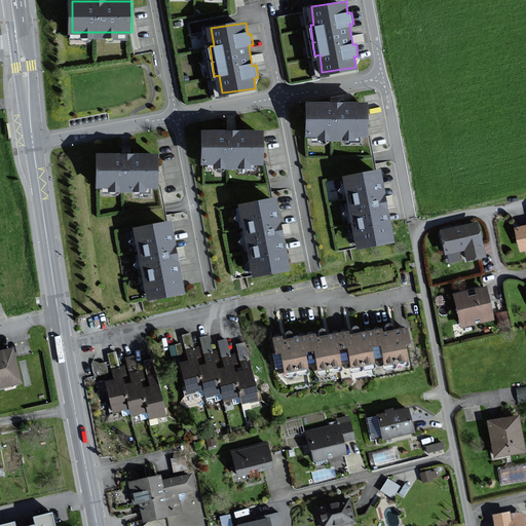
[(369,104),(310,103),(310,133),(368,135),(369,104)]
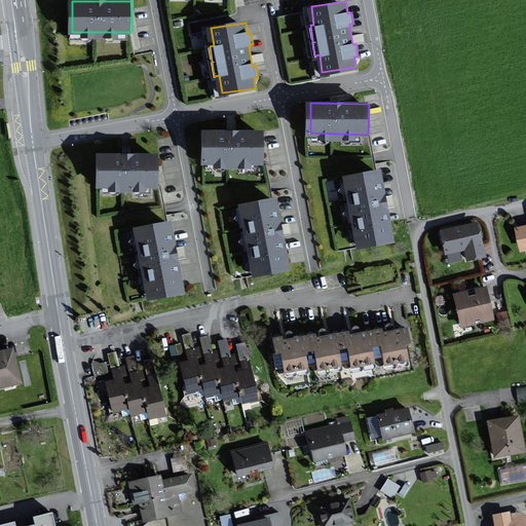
[(264,133),(207,130),(205,160),(263,162),(264,133)]
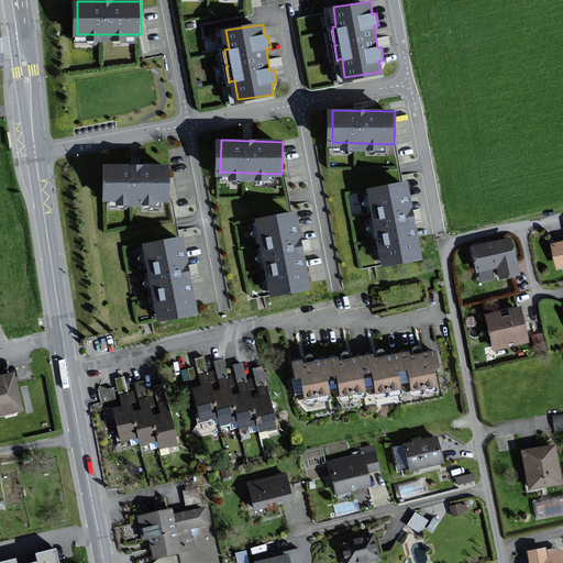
[(169,166),(108,165),(107,197),(168,199),(169,166)]
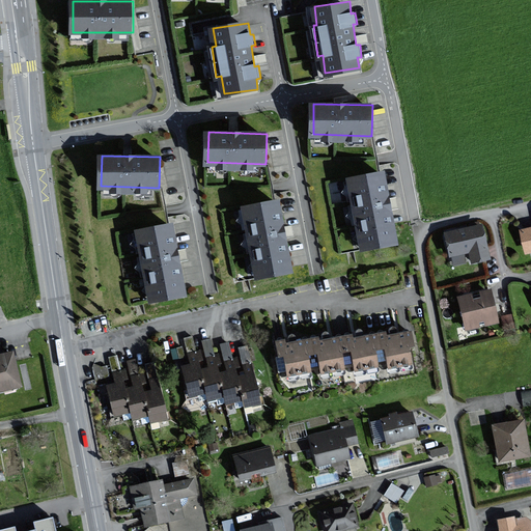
[(398,242),(384,172),(350,179),(364,249),(398,242)]
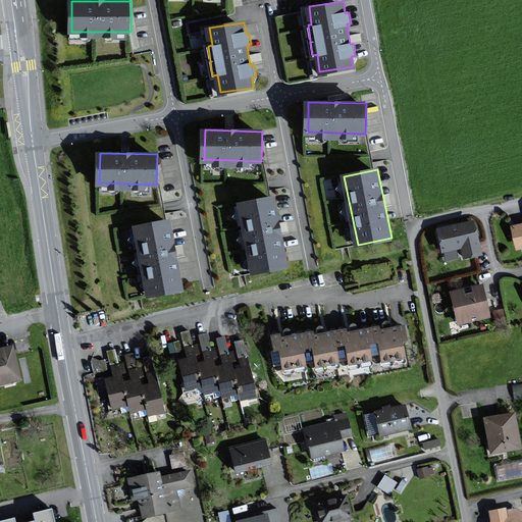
[(288,265),(273,197),(240,204),(253,272),(288,265)]
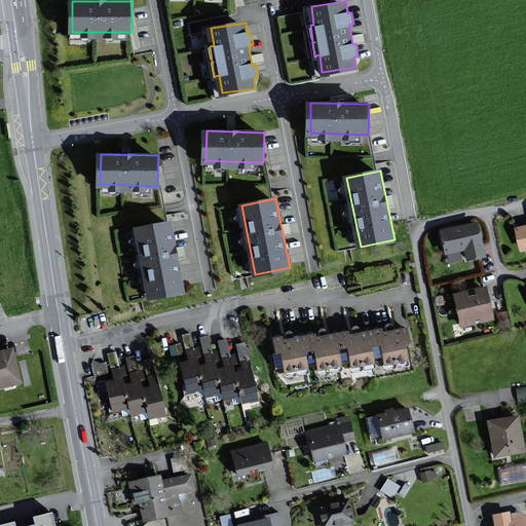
[(185,290),(172,221),(137,228),(151,297),(185,290)]
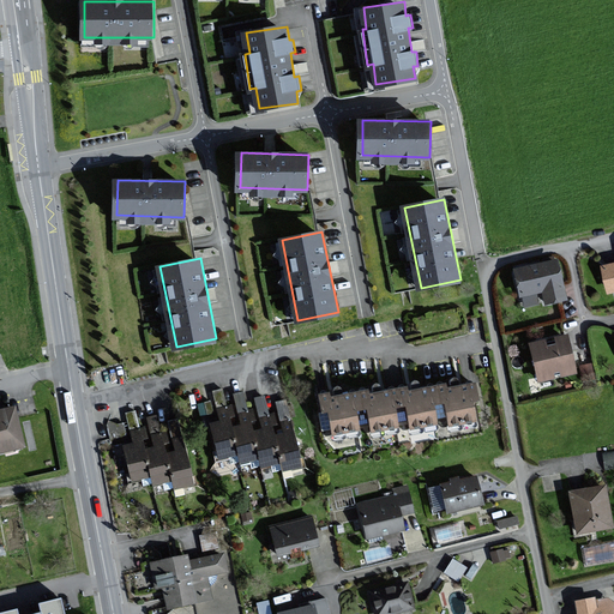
[(547,302),(567,299),(559,260),(515,270),(521,296),(545,290),(547,302)]
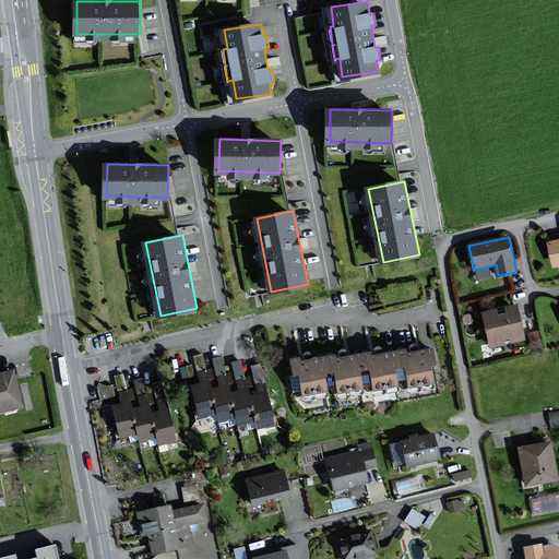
[(513,342),(525,339),(519,305),(508,307),(509,313),(499,314),(497,309),(484,312),(491,346),(506,343),(504,337),(512,336),(513,342)]
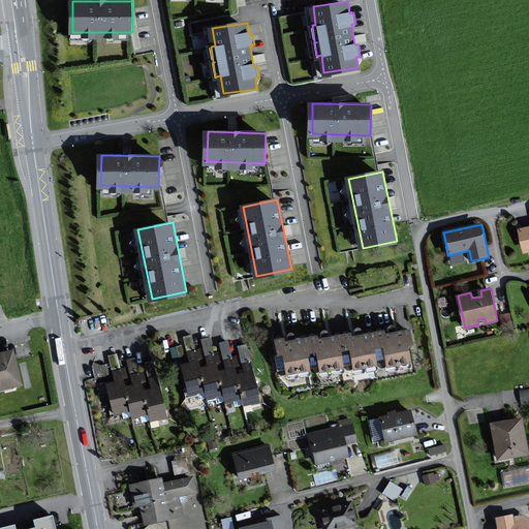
[(386,335),(385,331),(372,334),(375,347),(386,345),(391,370),(412,366),(408,344),(414,343),(411,331),(386,335)]
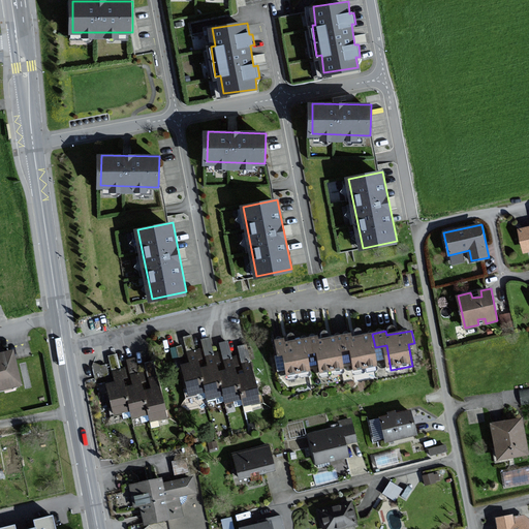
[(356,373),(378,369),(375,347),(372,334),(352,337),(351,333),(340,335),(342,350),(352,348),(356,373)]
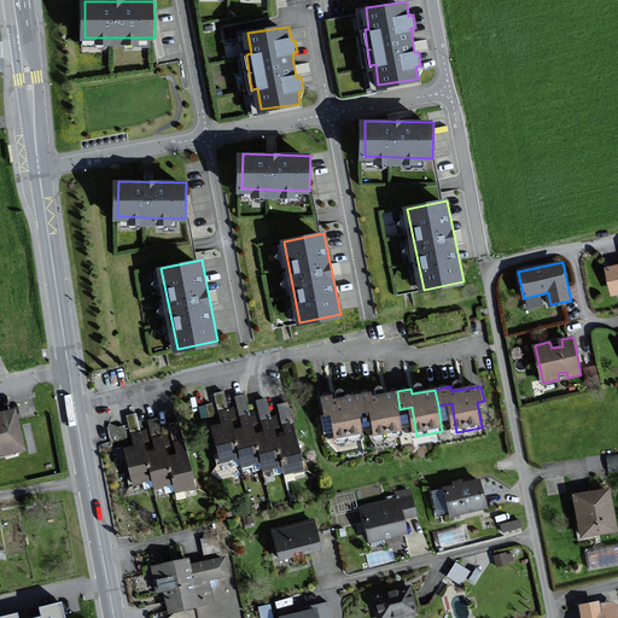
[(372,396),(372,392),(357,395),(361,412),(373,409),(378,437),(403,433),(400,409),(397,391),(372,396)]
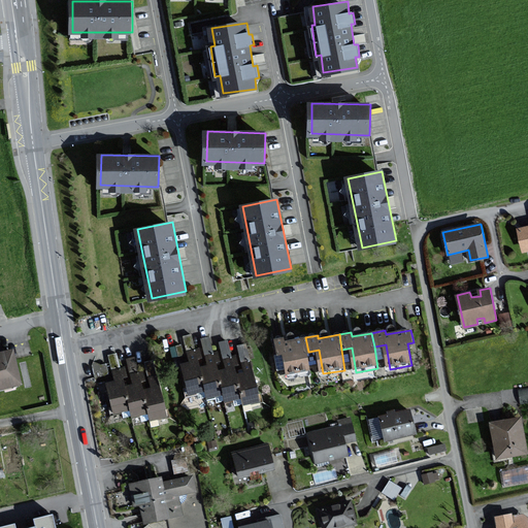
[(289,376),(311,373),(308,352),(305,337),(285,341),(285,337),(277,338),(281,354),(285,353),(289,376)]
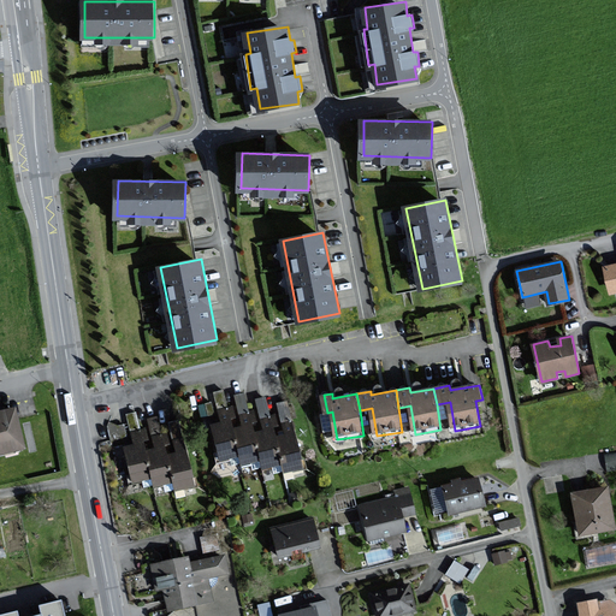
[(223,460),(242,455),(236,428),(232,418),(235,416),(232,407),(220,409),(224,422),(213,425),(223,460)]
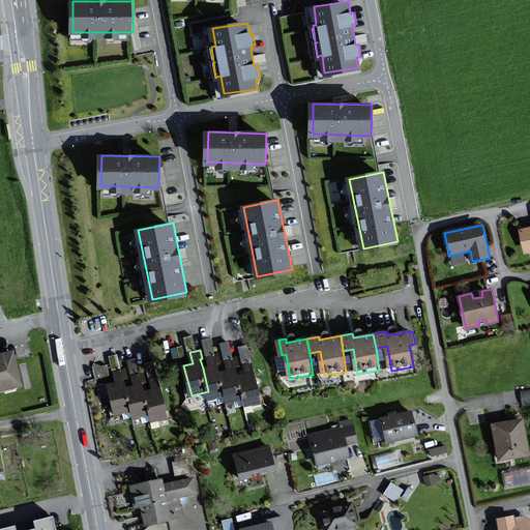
[(0,392),(24,387),(15,352),(0,355),(0,392)]
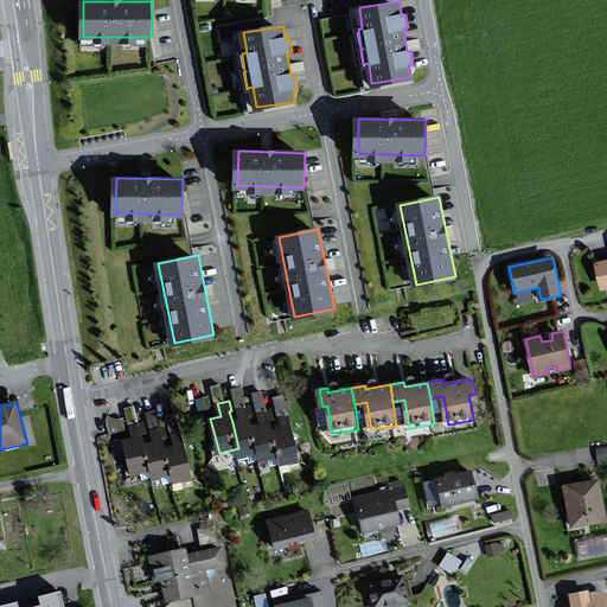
[(241,457),(260,452),(253,426),(250,416),(254,415),(251,406),(238,409),(242,420),(232,422),(238,448),(241,457)]
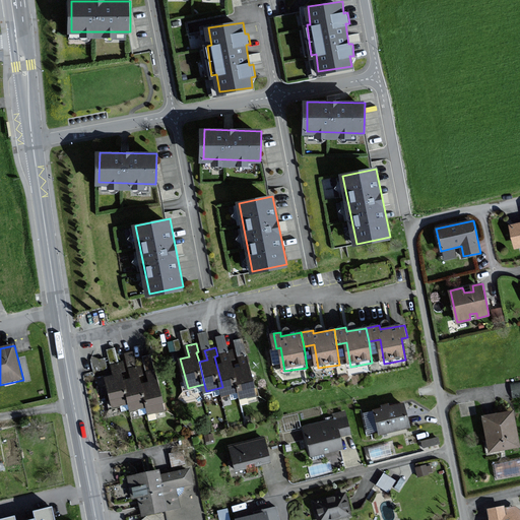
[(224,396),(240,392),(234,368),(232,360),(235,359),(233,350),(222,353),(224,363),(216,365),(222,387),(224,396)]
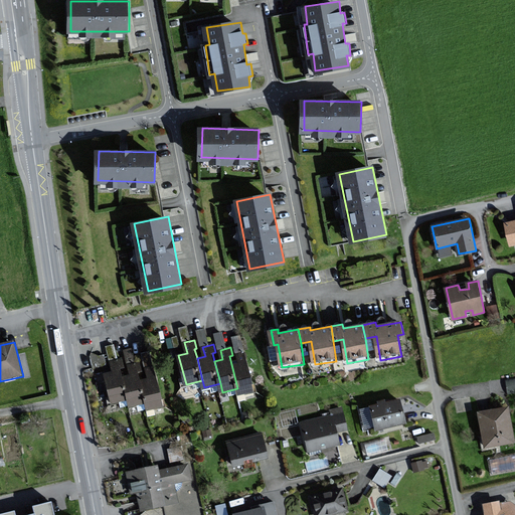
[(142,350),(145,366),(152,364),(149,349),(142,350)]
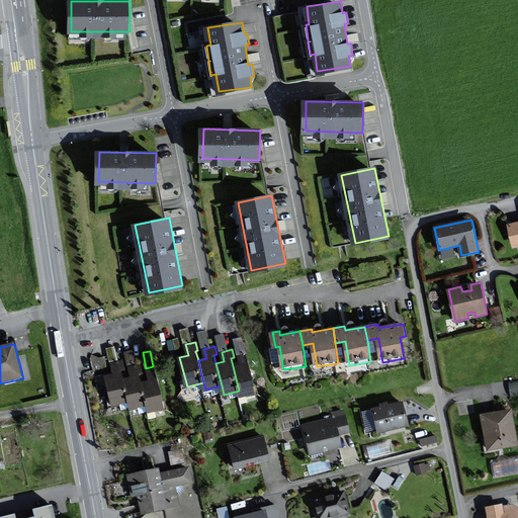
[(239,356),(241,365),(233,366),(239,391),(240,396),(255,393),(246,354),(239,356)]
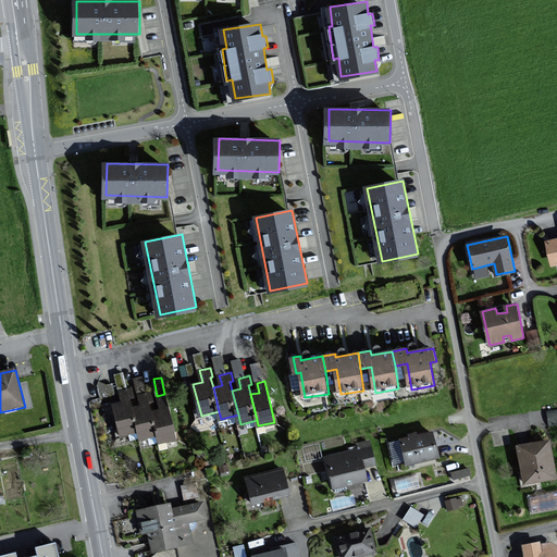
[(122,435),(139,431),(134,407),(131,397),(134,396),(132,388),(121,391),(123,401),(114,404),(122,435)]
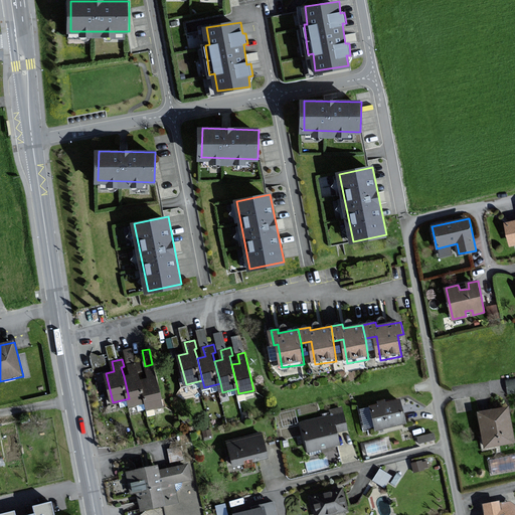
[(132,374),(124,376),(129,398),(131,406),(147,402),(142,379),(137,363),(130,365),(132,374)]
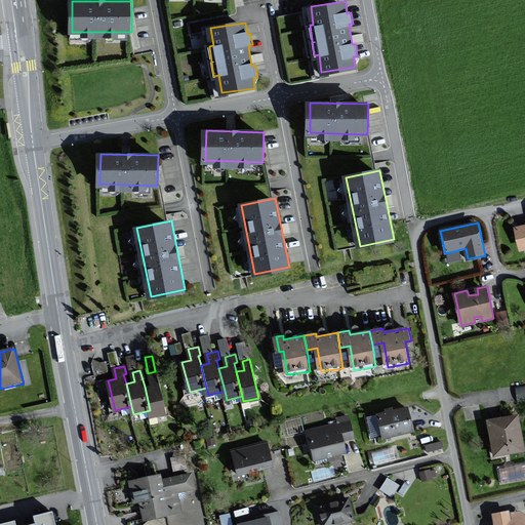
[(150,375),(153,385),(145,387),(150,410),(152,417),(167,413),(157,374),(150,375)]
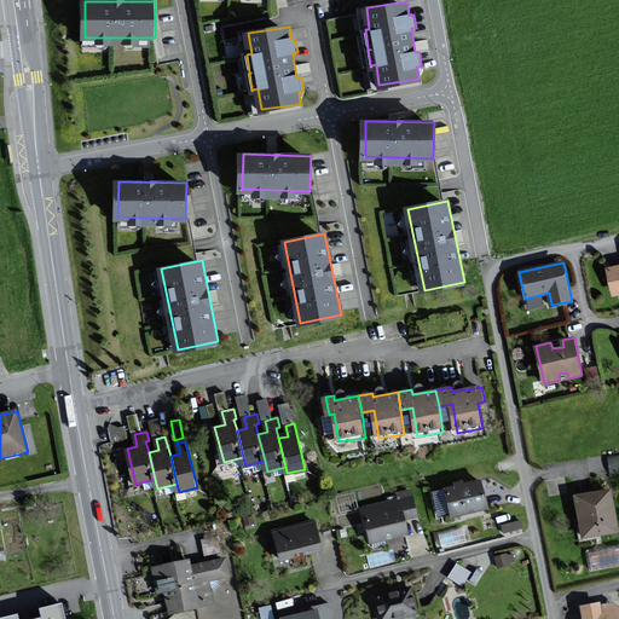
[(618,452),(608,453),(611,469),(618,467),(618,452)]
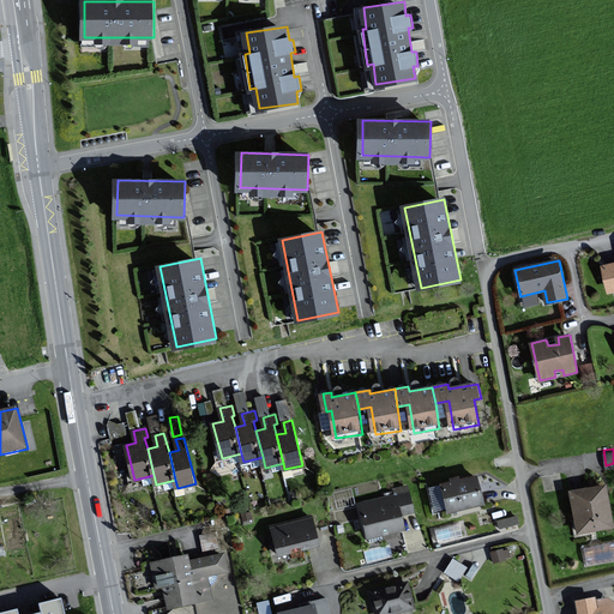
[(486,505),(479,476),(443,483),(450,513),(486,505)]
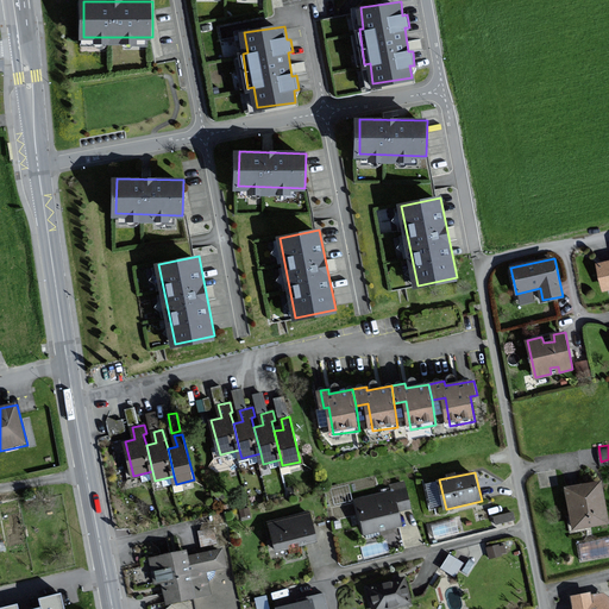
[(350,482),(332,484),(334,501),(352,498),(350,482)]
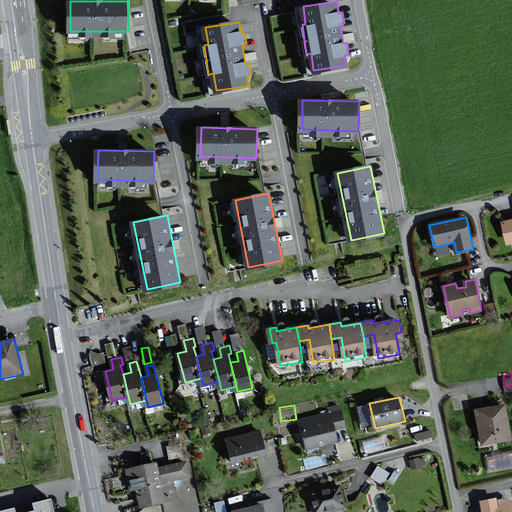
[(511,437),(504,405),(477,411),(484,443),(511,437)]
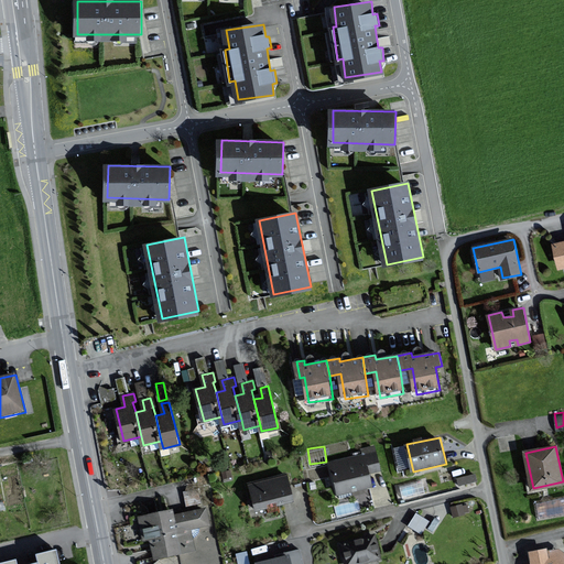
[(379,472),(373,447),(360,451),(361,456),(329,463),(336,496),(371,488),(368,474),(379,472)]
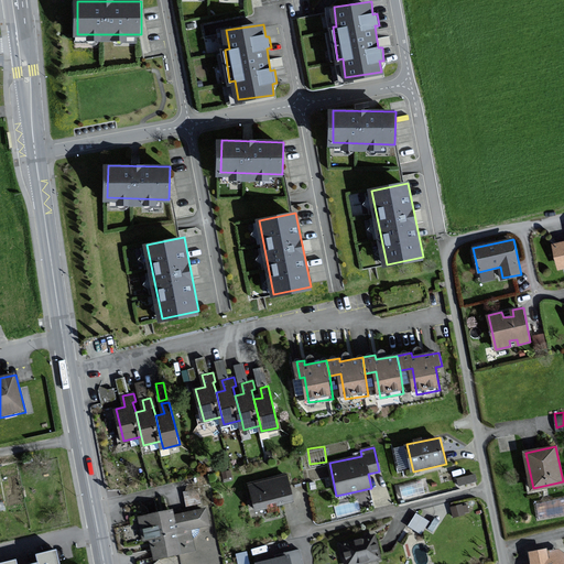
[(294,499),(288,474),(248,484),(255,509),(294,499)]
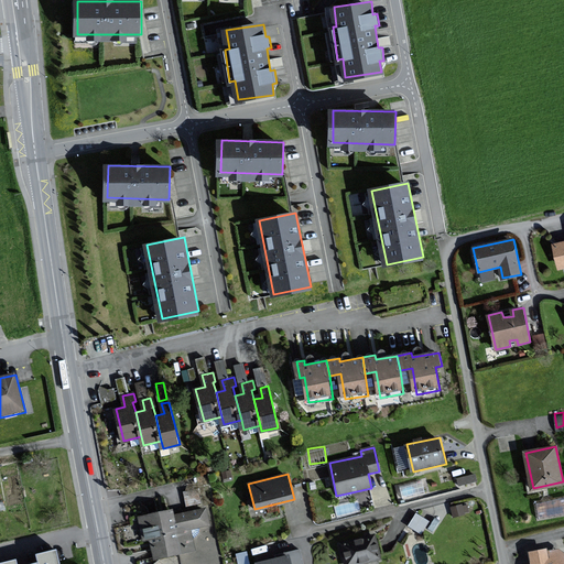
[(208,527),(205,509),(175,514),(174,510),(138,517),(142,542),(149,541),(152,560),(195,552),(191,530),(208,527)]
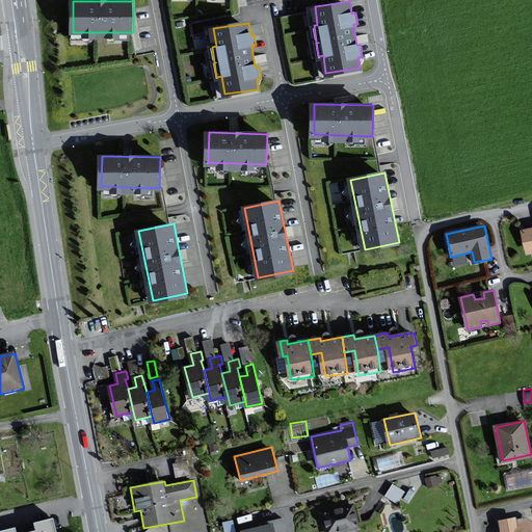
[(384,494),(398,501),(405,488),(392,481),(384,494)]
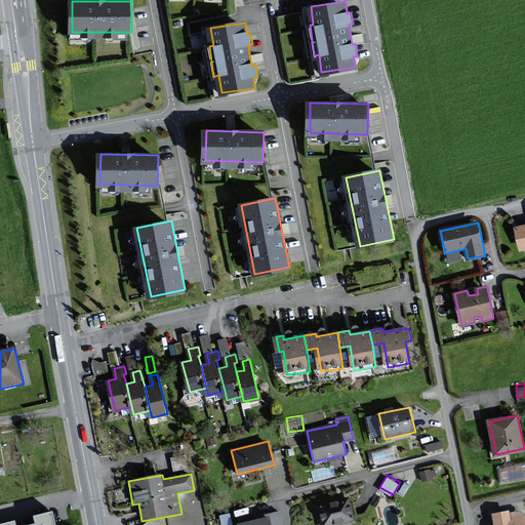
[(332,524),(355,520),(350,498),(318,506),(322,524),(332,524)]
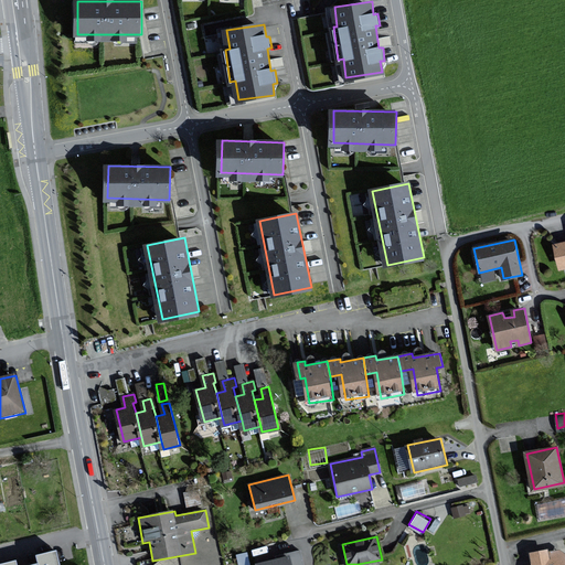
[(61,564),(57,551),(38,555),(40,563),(40,564),(61,564)]
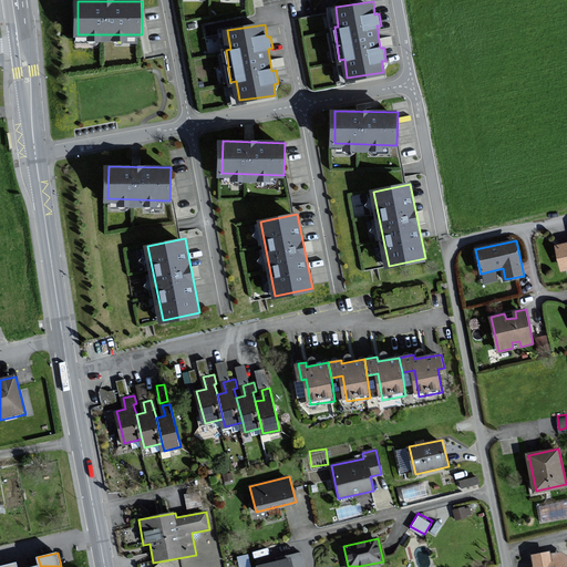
[(306,566),(302,553),(292,555),(292,558),(259,566),(306,566)]
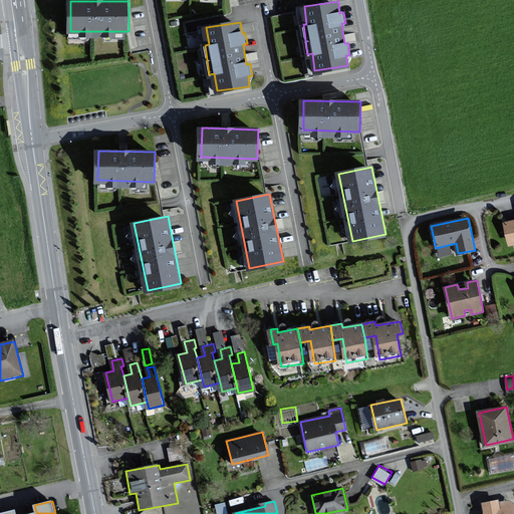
[(513,513),(513,505),(510,506),(509,501),(498,503),(498,501),(483,504),(485,513),(513,513)]
